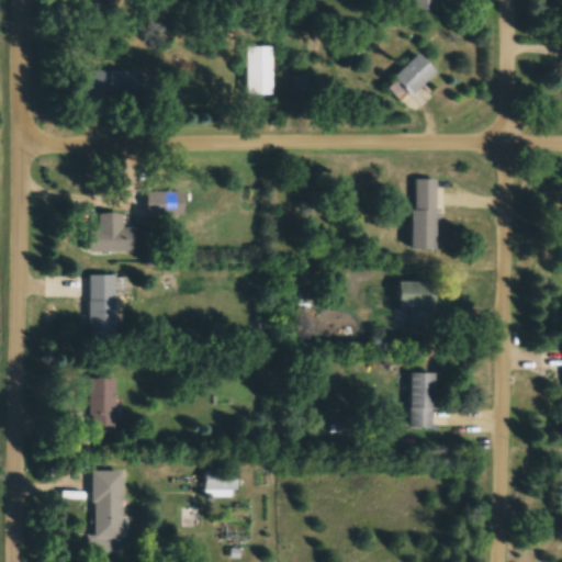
[(436,0),(412,0),(412,12),(437,12),(436,0)]
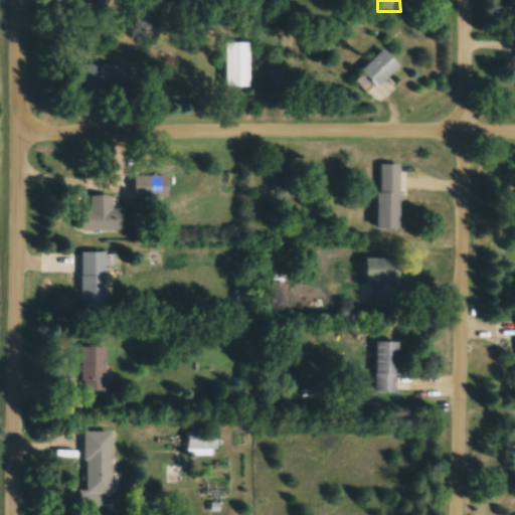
[(225,88),(249,88),(249,43),(225,43),(225,88)]
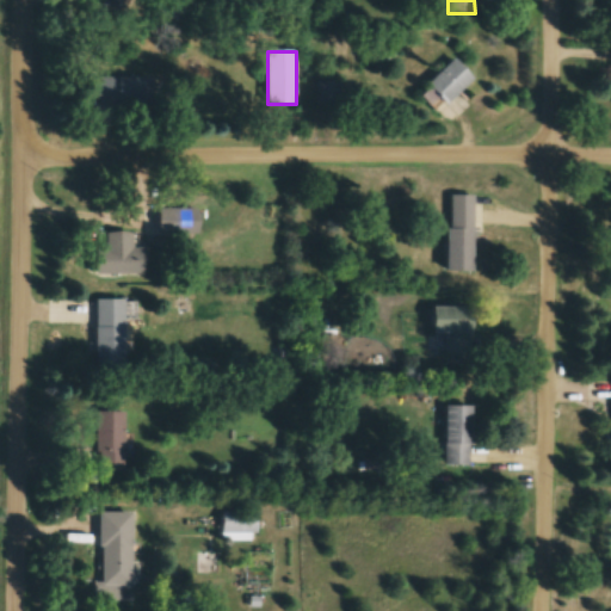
[(427,86),(431,91),(425,97),(436,106),(442,100),(448,105),(475,79),(455,59),(427,86)]
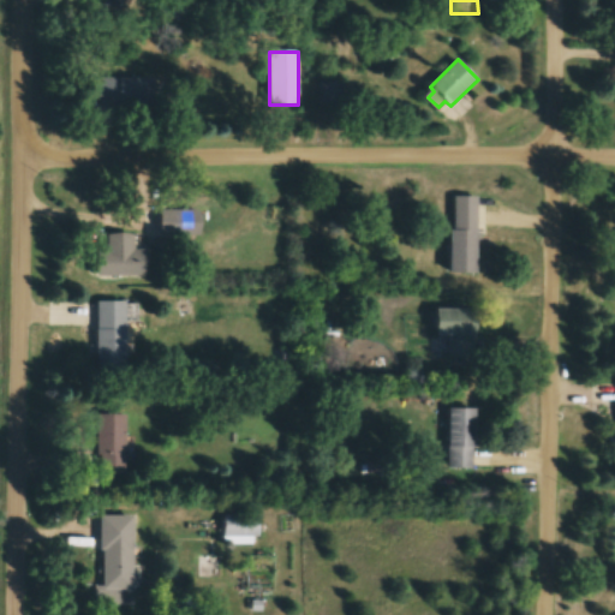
[(100,106),(155,106),(155,79),(100,79),(100,106)]
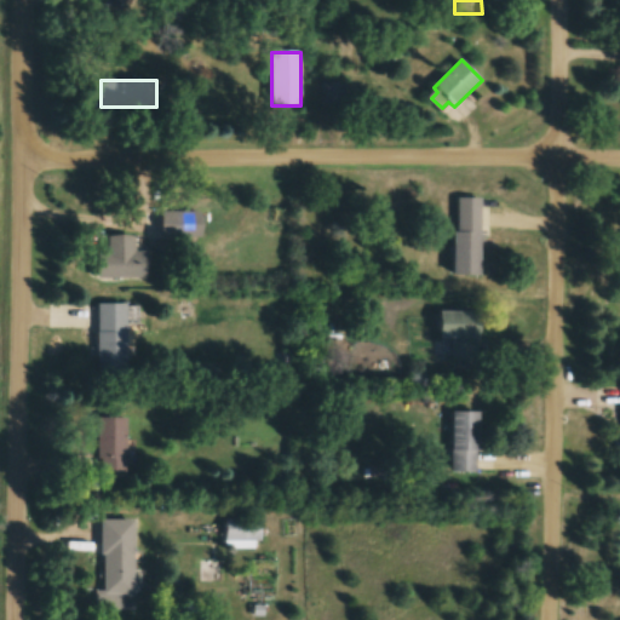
[(344,86),(323,86),(323,105),(344,105),(344,86)]
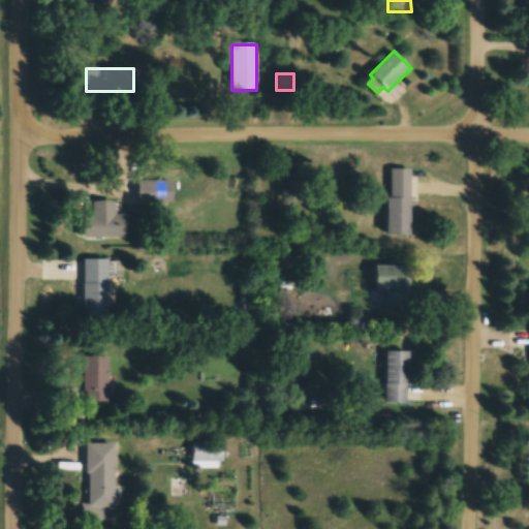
[(389,237),(410,237),(410,169),(389,169),(389,237)]
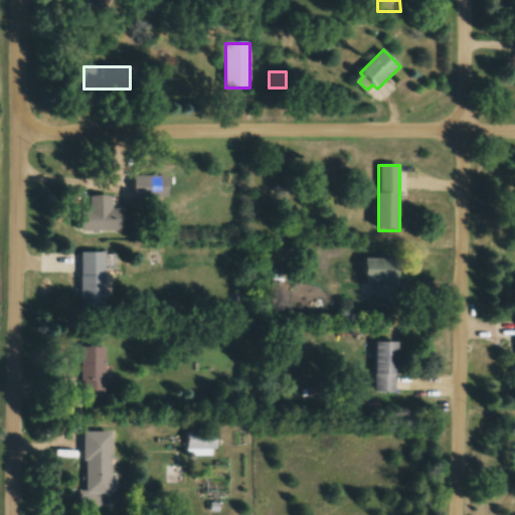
[(135,198),(169,198),(169,177),(135,177),(135,198)]
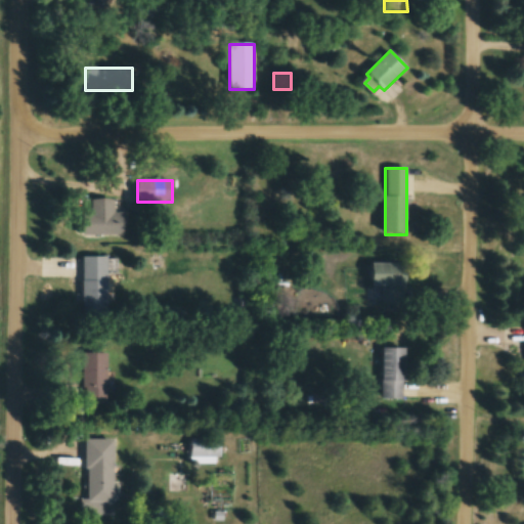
[(83,214),(83,236),(124,236),(124,214),(115,214),(115,201),(91,201),(91,214),(83,214)]
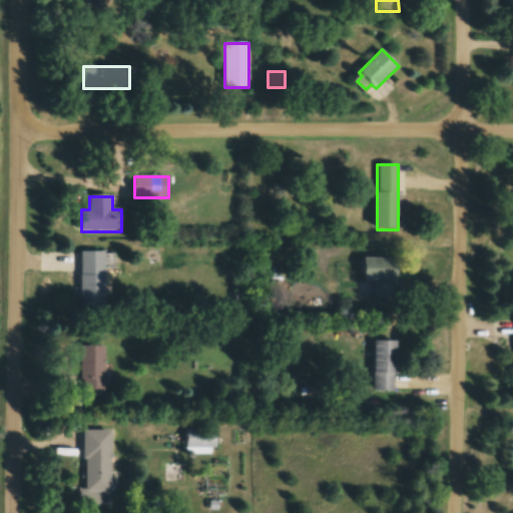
[(81,252),(81,312),(105,312),(105,252),(81,252)]
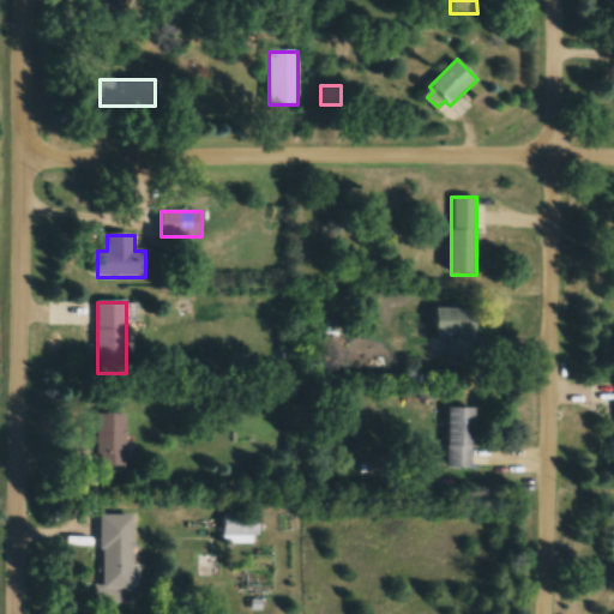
[(475,311),(435,311),(435,338),(446,338),(446,357),(475,357),(475,311)]
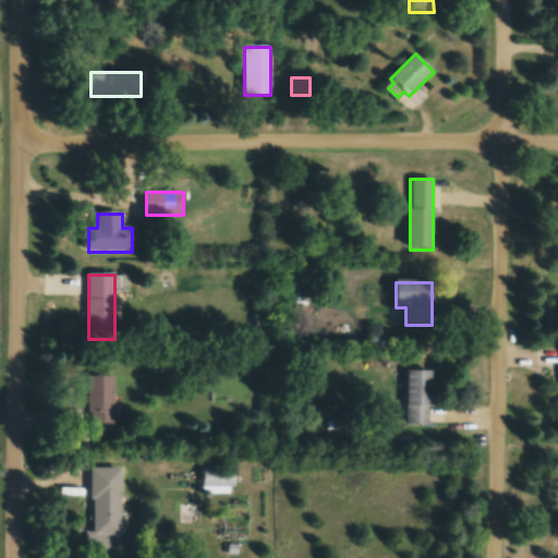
[(431,373),(408,373),(408,426),(431,426),(431,373)]
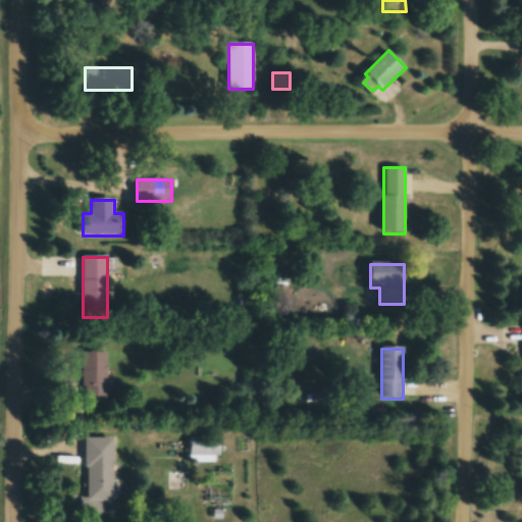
[(83,404),(107,404),(107,354),(83,354),(83,404)]
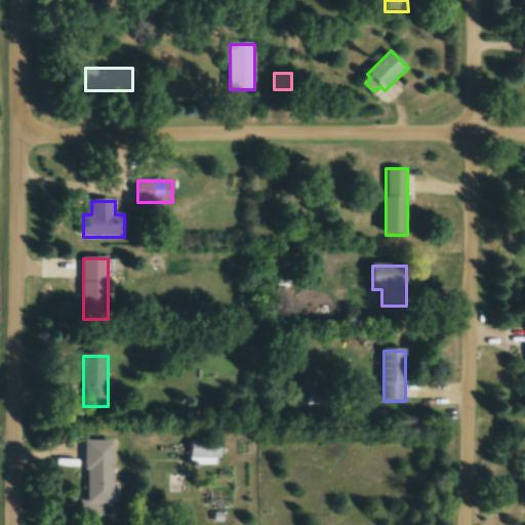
[(191,466),(220,466),(220,441),(191,441),(191,466)]
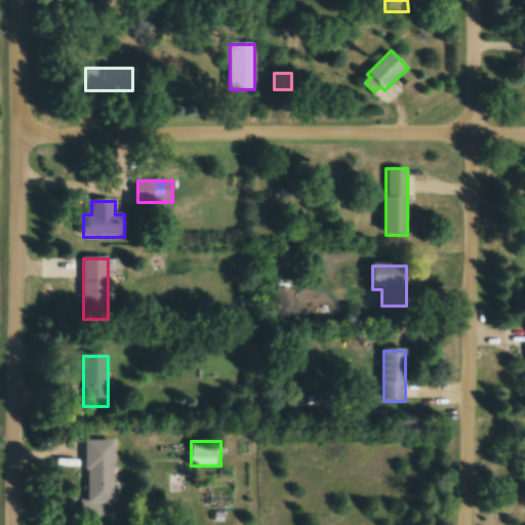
[(80,462),(99,462),(99,445),(80,445),(80,462)]
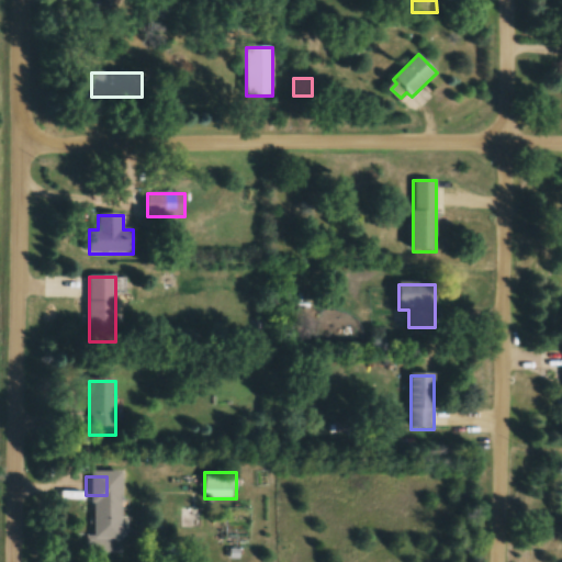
[(88,538),(88,553),(123,553),(122,498),(94,499),(94,538),(88,538)]
